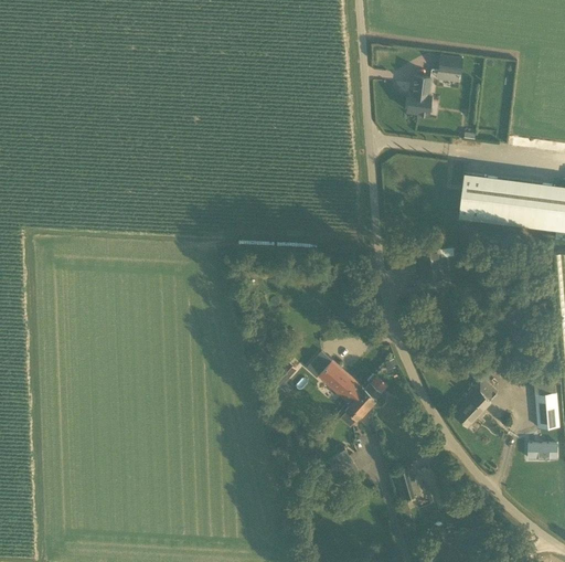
[(441,57),(439,73),(461,75),(464,60),(441,57)]
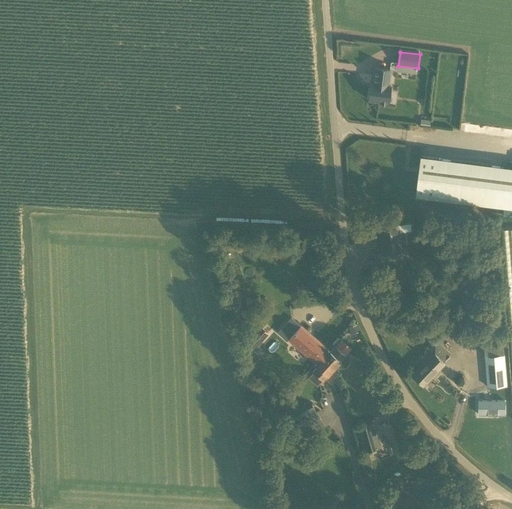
[(388,108),(390,88),(388,88),(390,72),(375,70),(373,86),(370,86),(368,103),(378,104),(378,107),(388,108)]
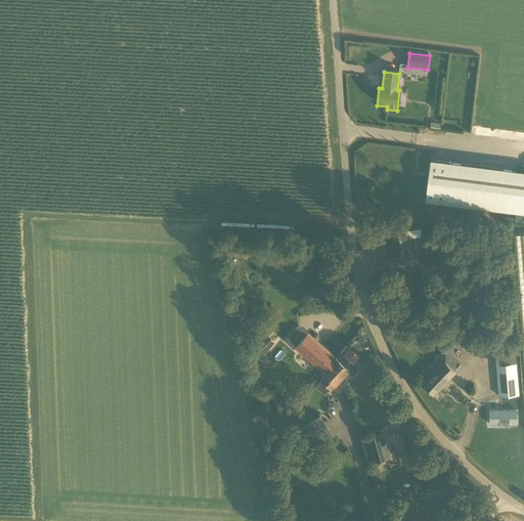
[(427,203),(518,214),(517,221),(522,221),(523,215),(523,173),(432,162),(427,203)]
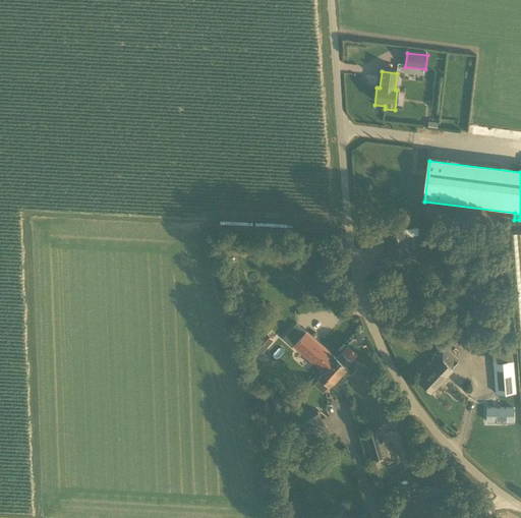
[(443,302),(445,317),(453,317),(451,301),(443,302)]
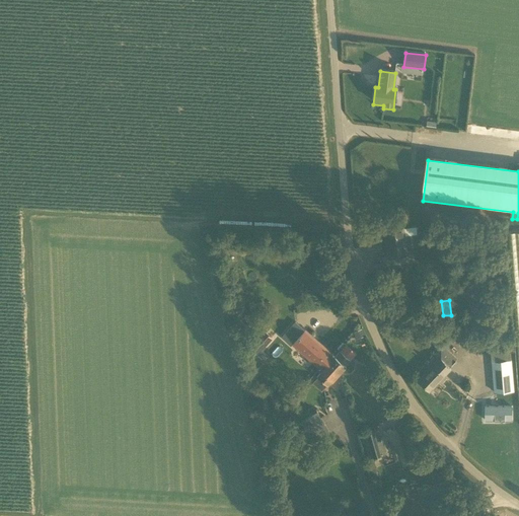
[(331,357),(304,333),(295,325),(282,342),(290,349),(291,348),(320,371),(320,370),(325,364),(331,357)]
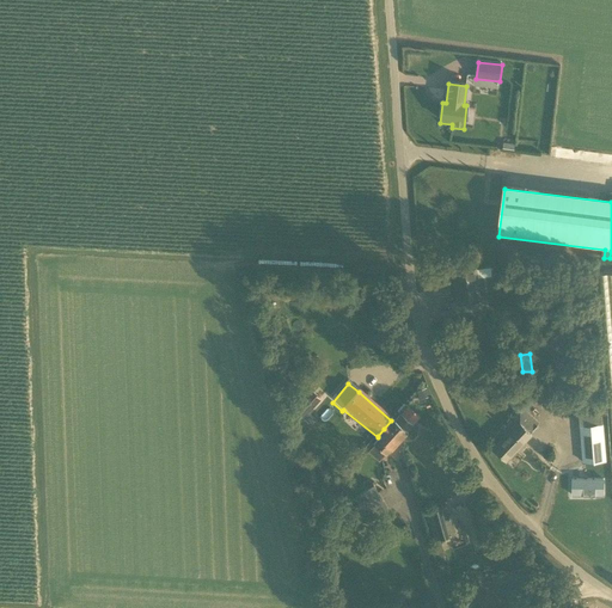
[(299,425),(325,400),(314,390),(288,415),(299,425)]
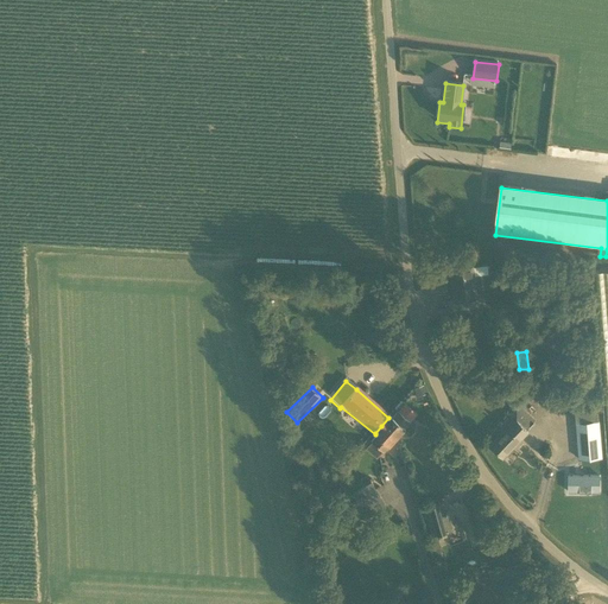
[(428,395),(424,388),(415,392),(418,399),(428,395)]
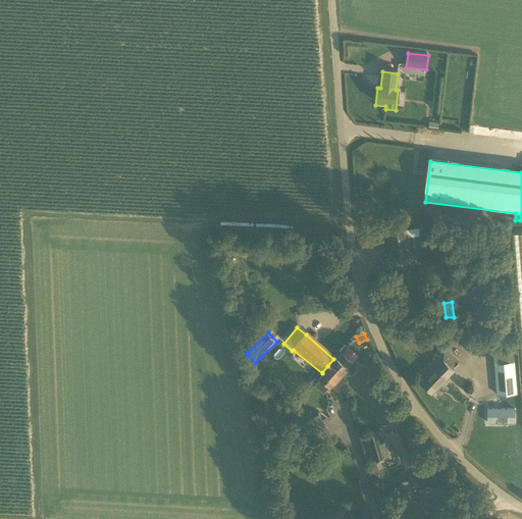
[(346,347),(340,354),(342,356),(349,349),(346,347)]
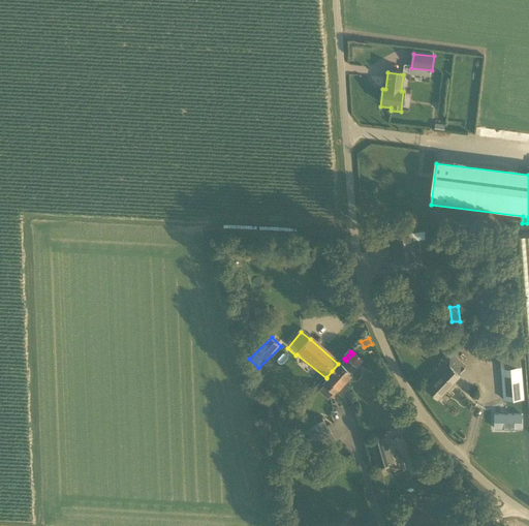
[(437,402),(465,371),(450,358),(435,375),(438,378),(426,391),(437,402)]
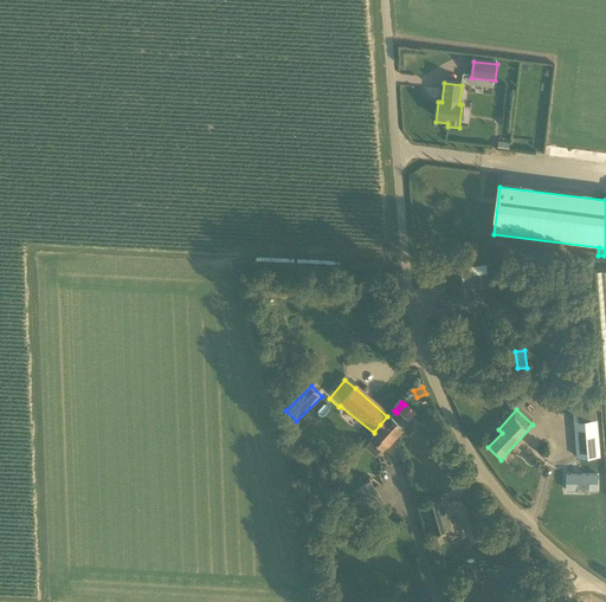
[(408,424),(397,413),(391,419),(387,416),(380,425),(395,439),(408,424)]
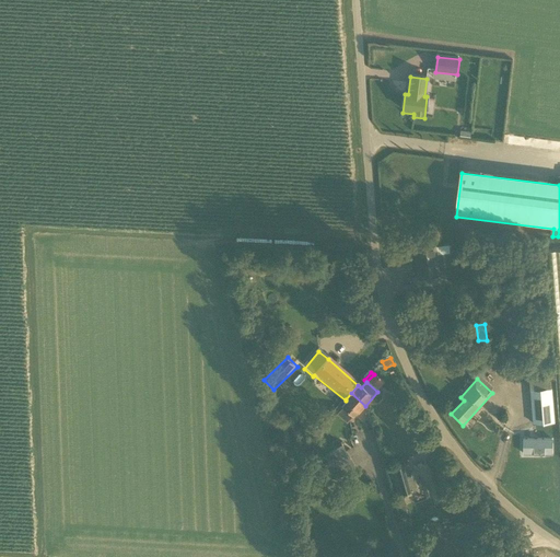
[(535,427),(555,425),(551,391),(532,393),(535,427)]
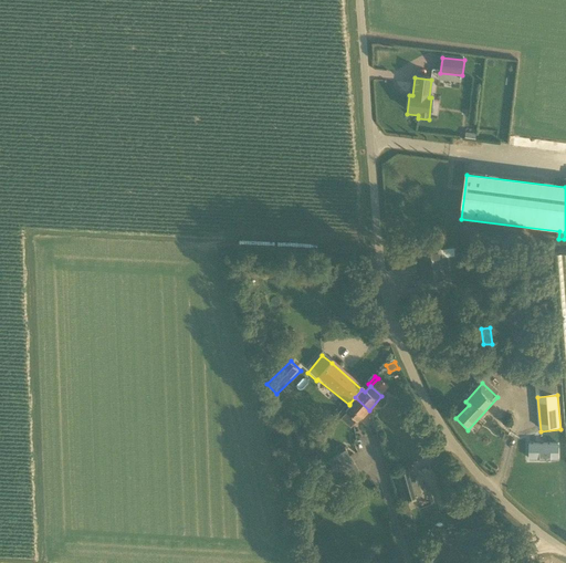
[(362,419),(369,410),(355,397),(349,404),(349,405),(352,406),(345,414),(356,424),(362,418),(362,419)]
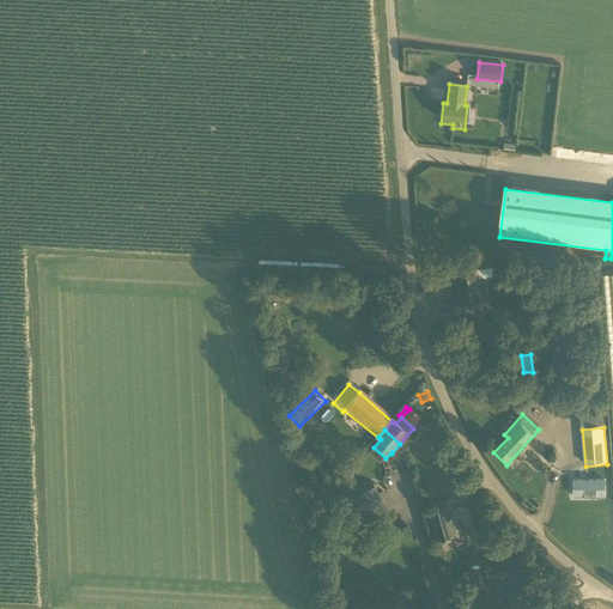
[(607,481),(576,479),(575,495),(606,498),(607,481)]
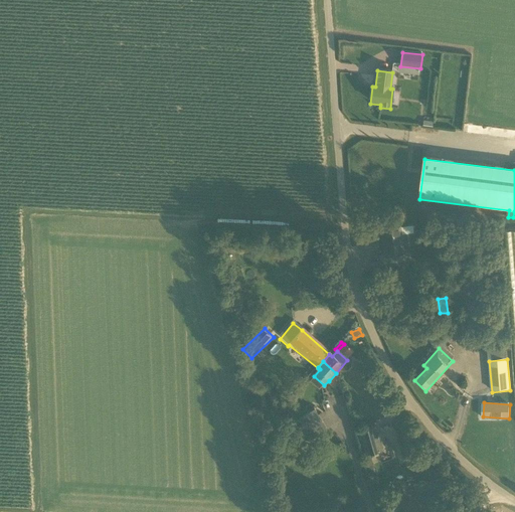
[(310,441),(310,442),(326,432),(314,410),(298,419),(310,441)]
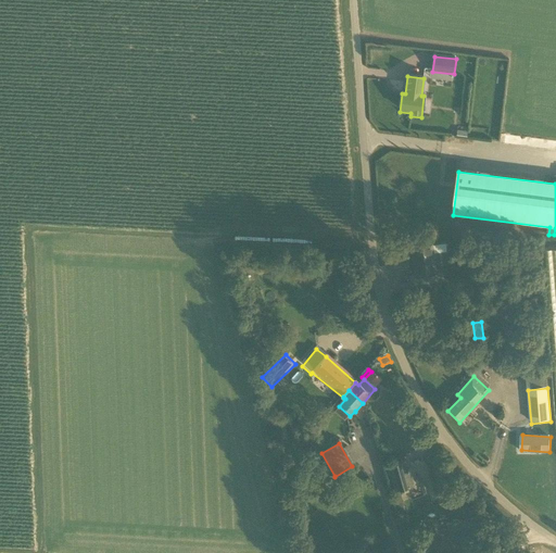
[(386,469),(393,494),(413,489),(405,464),(386,469)]
